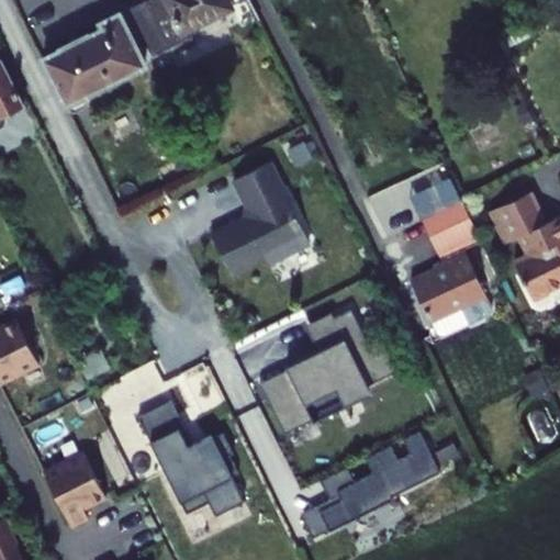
[(146,46),(150,55),(187,37),(182,29),(228,6),(230,9),(245,0),(149,0),(129,11),(146,46)]
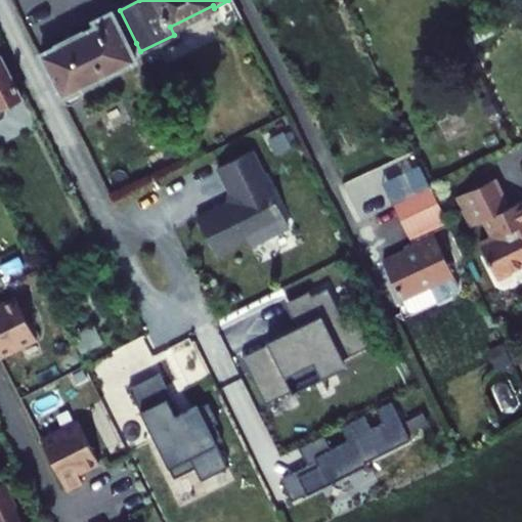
[(228,0),(214,8),(222,26),(237,17),(228,0)]
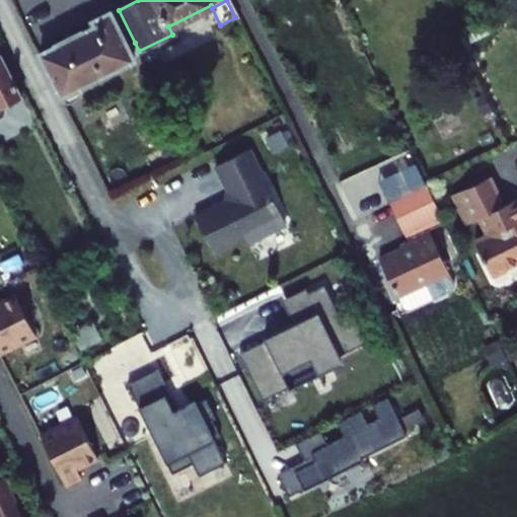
[(39,56),(60,98),(78,90),(133,63),(125,48),(135,43),(119,10),(92,23),(94,28),(80,35),(80,34),(56,47),(56,48),(39,56)]
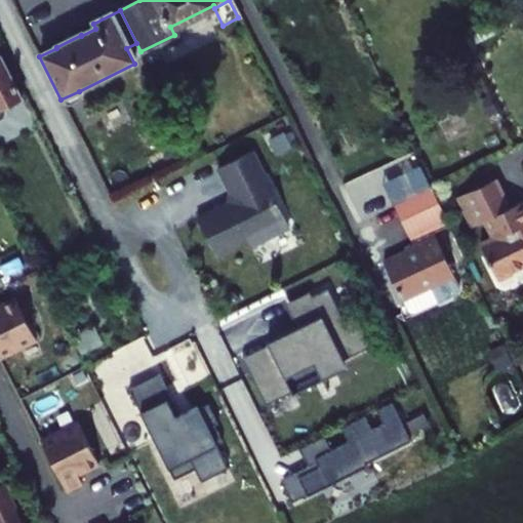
[(0,120),(2,119),(4,114),(2,111),(22,101),(0,57),(0,120)]
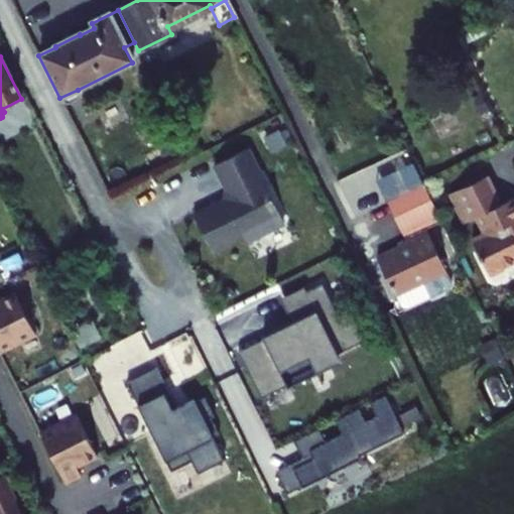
[(78,90),(59,98),(62,105),(68,106),(79,101),(81,96),(78,90)]
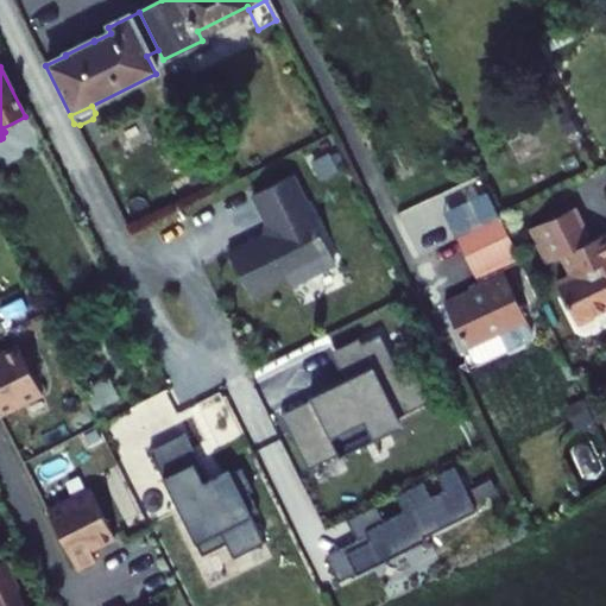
[(263,239),(227,257),(248,300),(286,281),(290,288),(334,265),(291,177),(252,196),(266,223),(269,222),(271,227),(266,240),(263,239)]
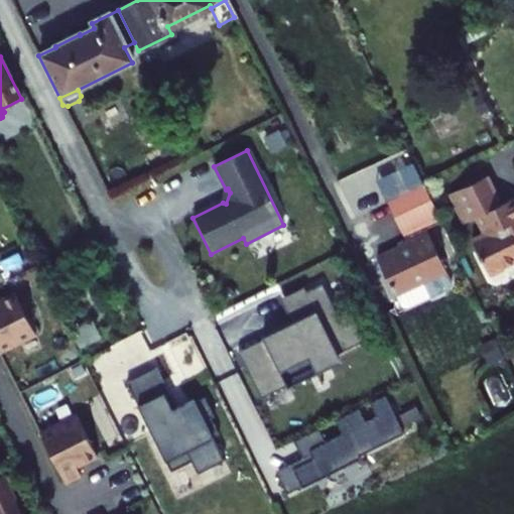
[(499,206),(486,177),(447,196),(462,225),(475,219),(483,235),(471,241),(488,277),(502,270),(501,267),(512,261),(513,263),(513,262),(513,201),(513,199),(499,206)]
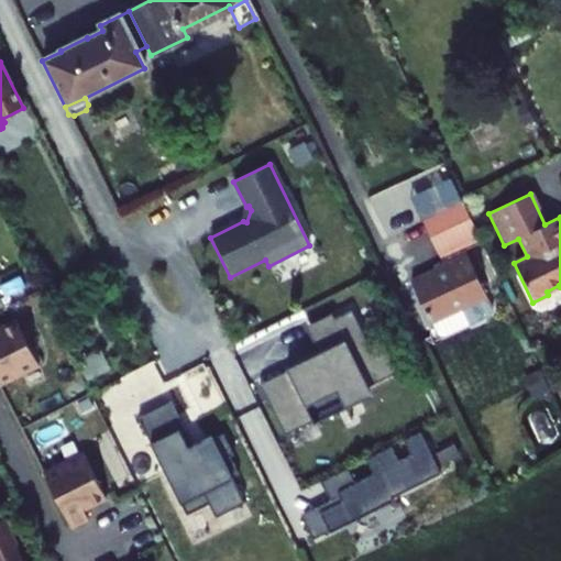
[(425,222),(439,253),(474,237),(459,206),(425,222)]
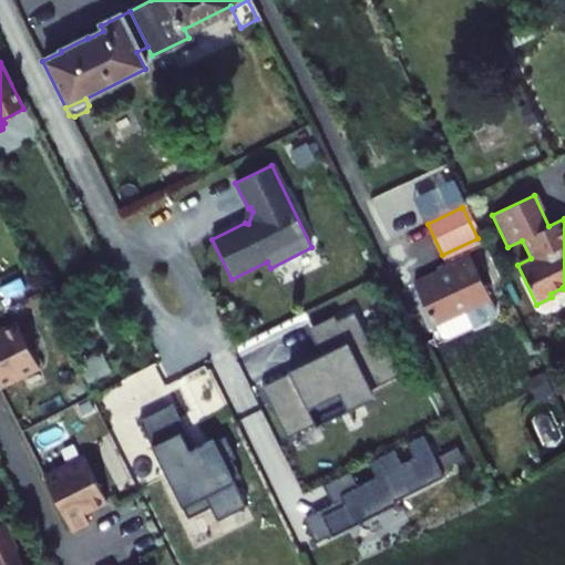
[(413,286),(433,327),(490,300),(468,253),(444,264),(447,270),(413,286)]
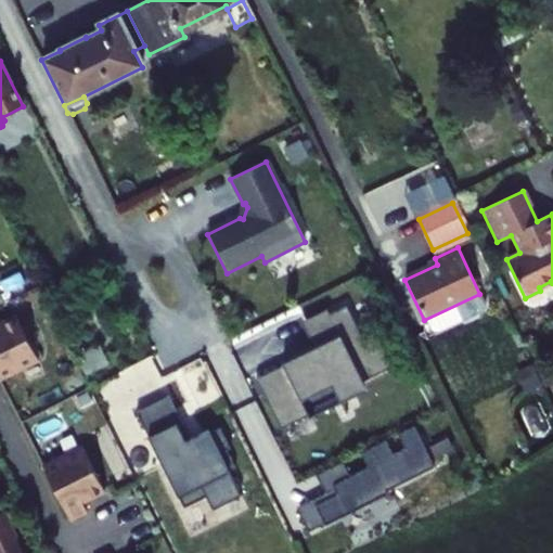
[(283,367),(256,381),(281,431),(365,390),(362,383),(390,369),(373,333),(361,338),(345,308),(329,317),(338,337),(282,364),(283,367)]
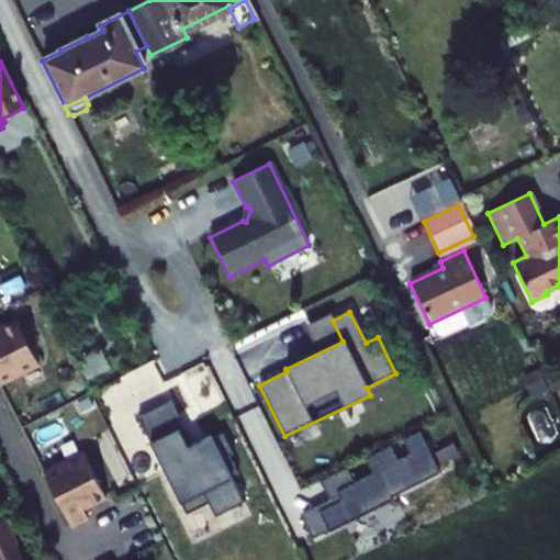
[(37,367),(15,322),(0,328),(0,385),(37,367)]
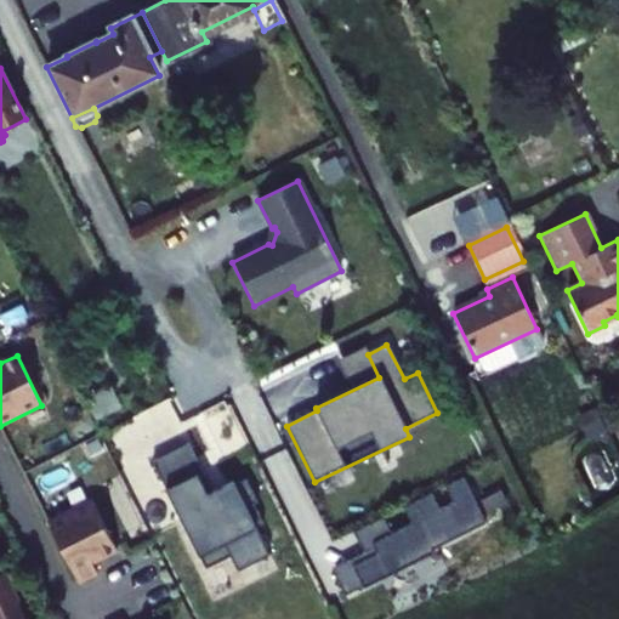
[(109,392),(86,403),(95,421),(118,409),(109,392)]
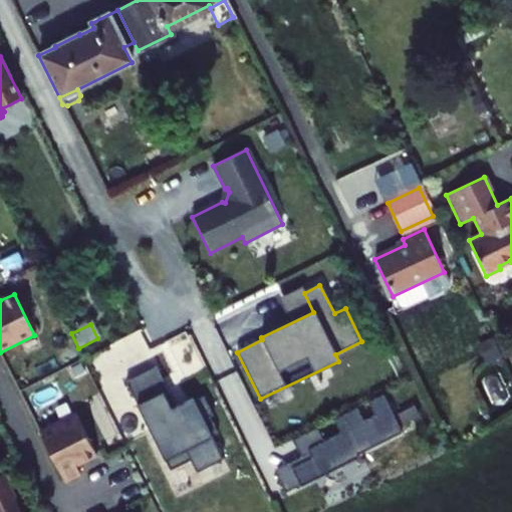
[(156,368),(125,382),(137,405),(164,392),(177,417),(195,408),(192,403),(194,402),(193,400),(175,408),(156,368)]
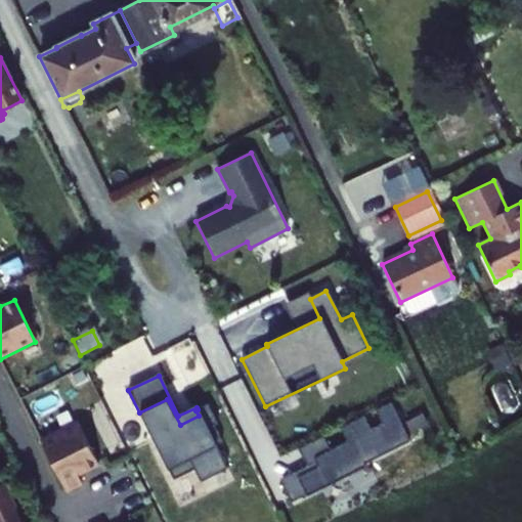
[(167,399),(139,412),(168,470),(188,460),(193,470),(200,483),(227,469),(216,446),(221,443),(213,427),(217,425),(207,405),(198,409),(196,410),(199,416),(180,425),(167,399)]
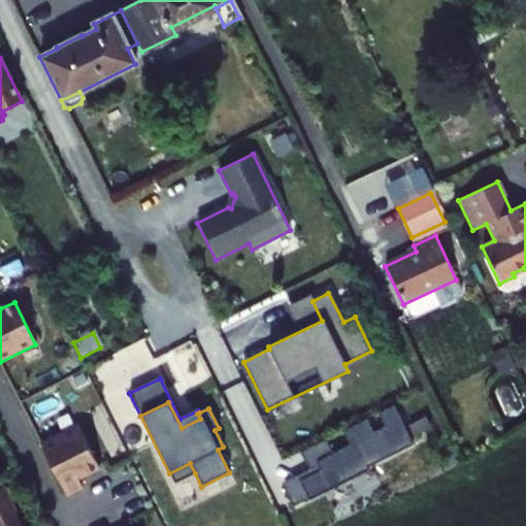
[(325,440),(299,453),(308,470),(281,484),(292,506),(368,471),(366,468),(412,446),(393,407),(377,415),(385,428),(372,434),(366,421),(342,432),(350,446),(331,455),(325,440)]
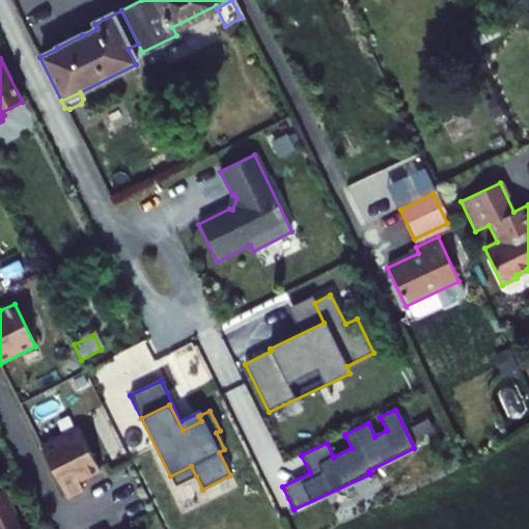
[(40,448),(65,499),(82,492),(78,482),(99,472),(78,429),(40,448)]
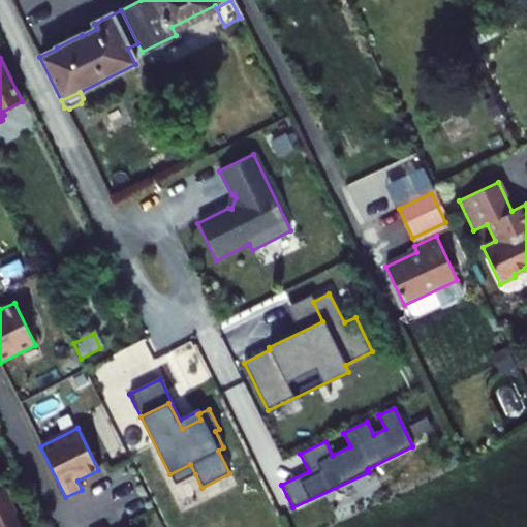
[(169,474),(175,486),(195,474),(190,464),(169,474)]
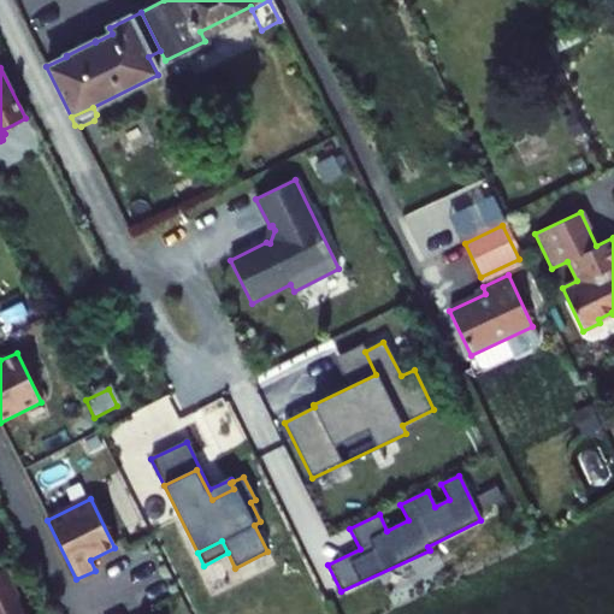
[(24,613),(3,570),(0,571),(0,613),(24,613)]
